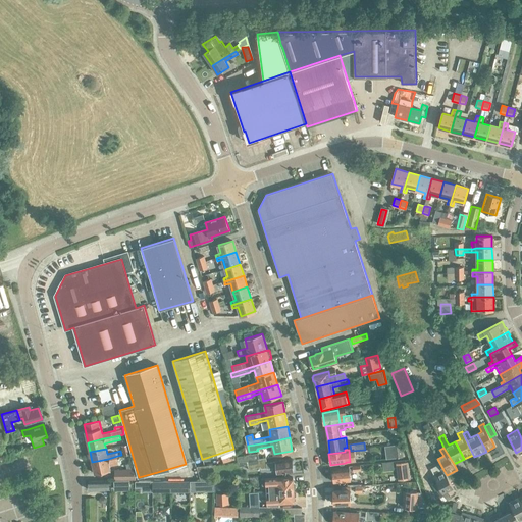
[(238,462),(239,462),(260,459),(259,452),(237,455),(238,462)]
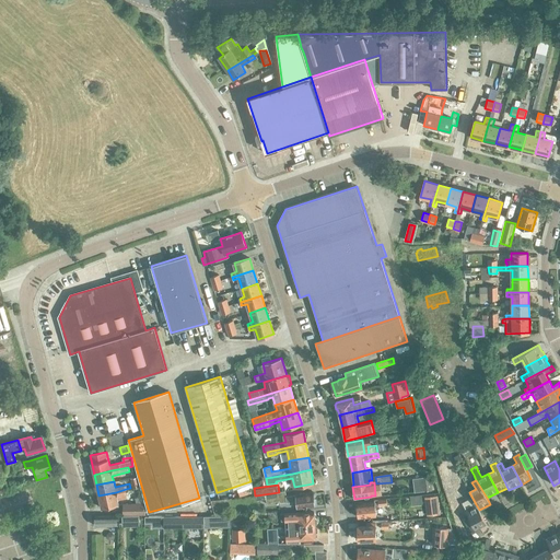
[(116,492),(98,496),(102,509),(118,505),(117,500),(127,498),(126,489),(116,492)]
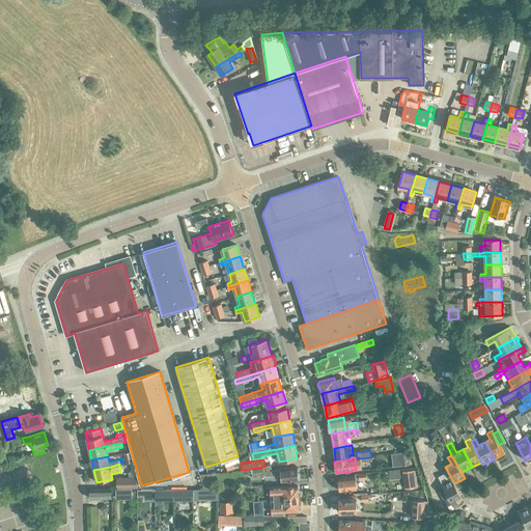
[(264,467),(243,470),(244,474),(253,473),(253,477),(266,475),(264,467)]
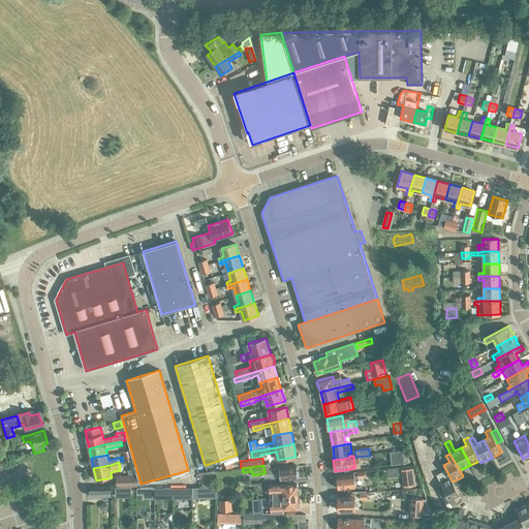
[(297,478),(296,465),(279,467),(280,468),(271,468),(272,475),(280,474),(281,480),(297,478)]
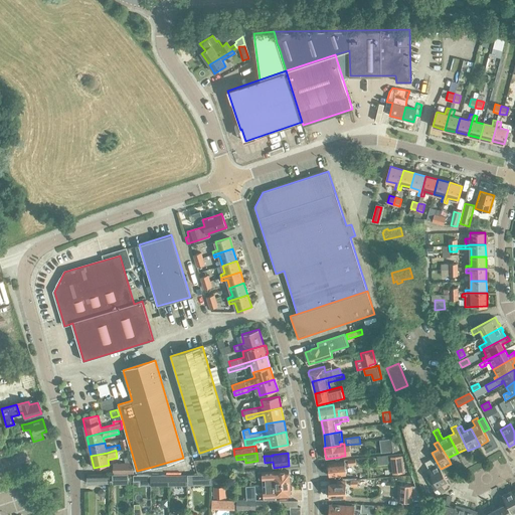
[(393,475),(404,473),(402,456),(391,458),(393,475)]
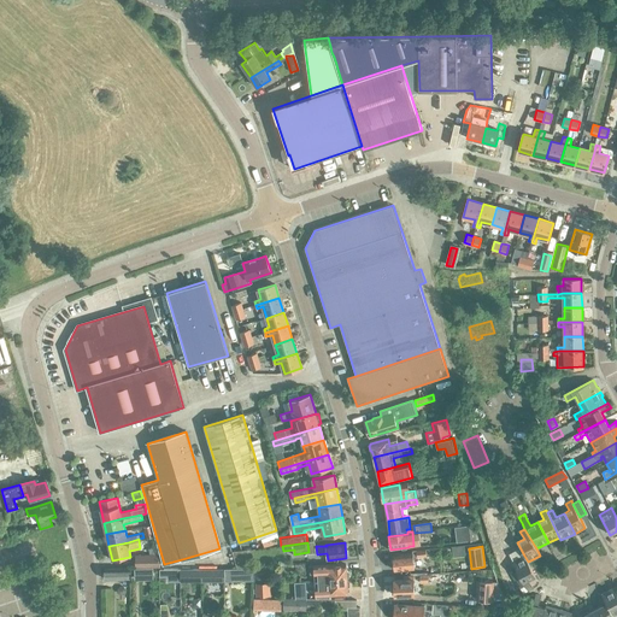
[(395,570),(415,569),(413,553),(394,556),(395,570)]
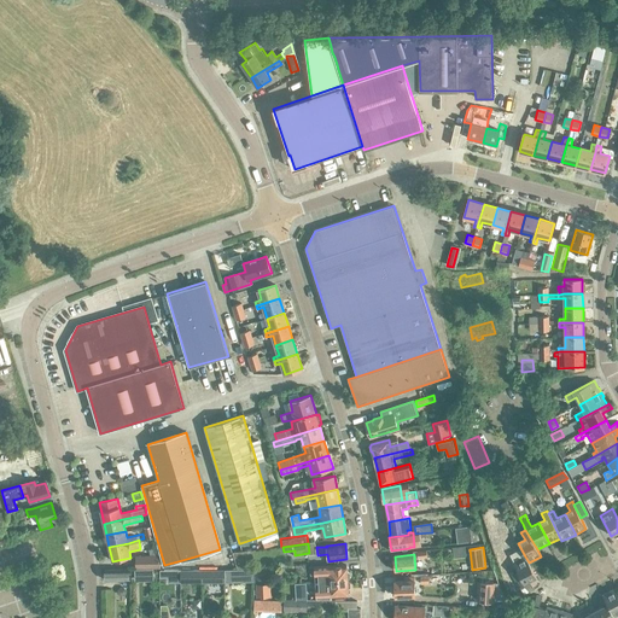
[(159,567),(159,557),(151,557),(136,557),(136,567),(159,567)]
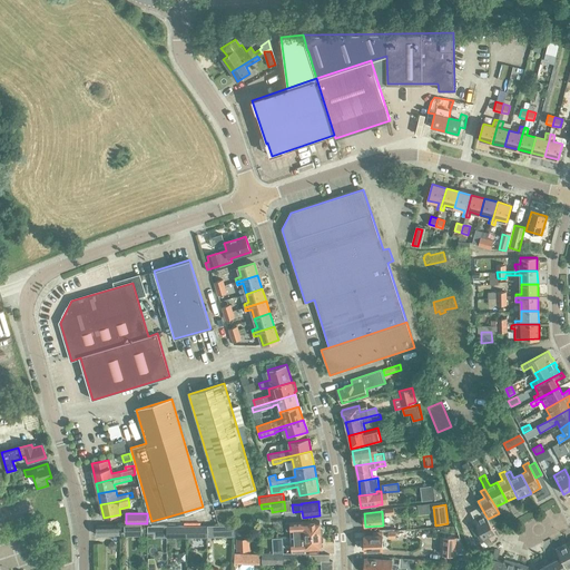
[(494,532),(488,519),(484,513),(473,519),(478,528),(472,531),(474,533),(471,534),(469,539),(471,543),(475,543),(479,542),(480,544),(485,542),(488,547),(492,543),(488,536),(494,532)]
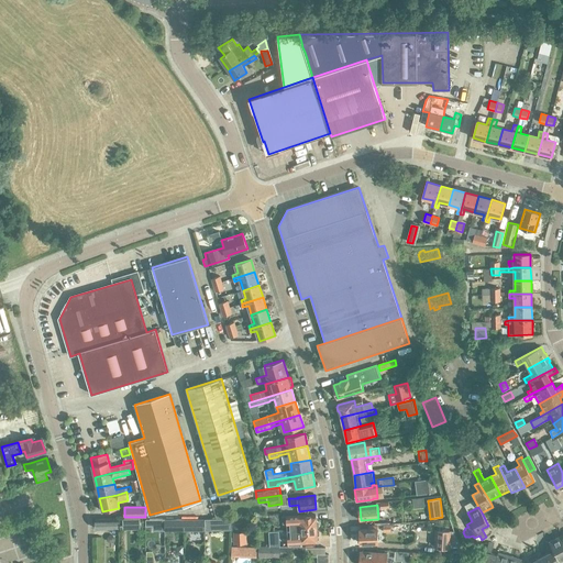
[(288,530),(317,529),(317,515),(300,516),(300,515),(283,516),(284,523),(287,523),(288,530)]
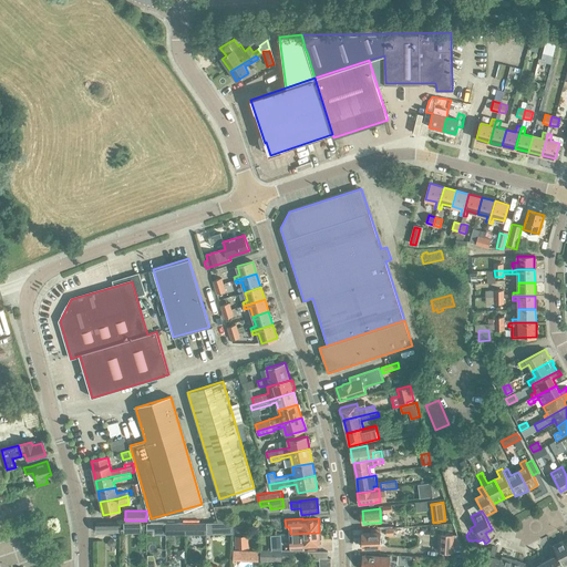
[(206,523),(206,533),(206,534),(225,534),(225,522),(206,523)]
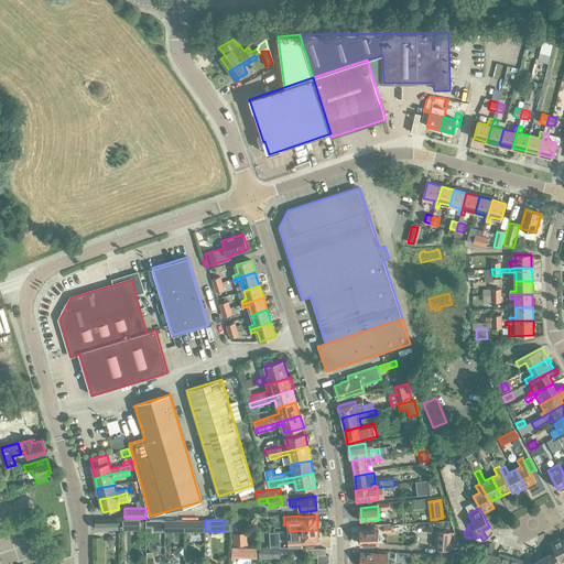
[(119,530),(119,520),(96,520),(96,530),(119,530)]
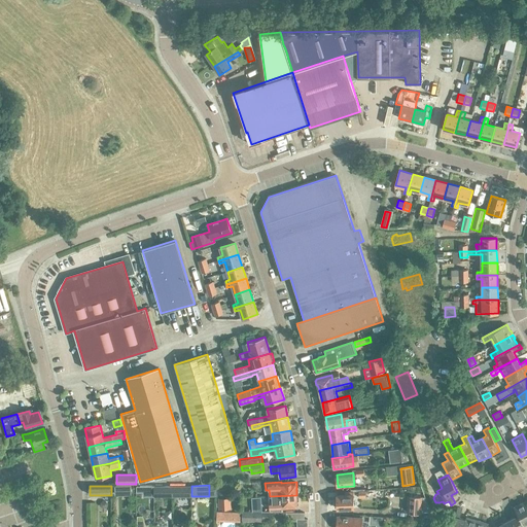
[(173,486),(153,486),(154,496),(172,495),(173,486)]
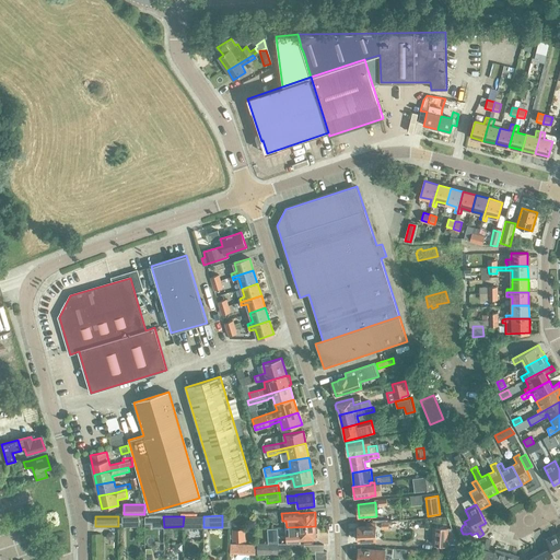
[(203,526),(203,516),(184,516),(183,526),(203,526)]
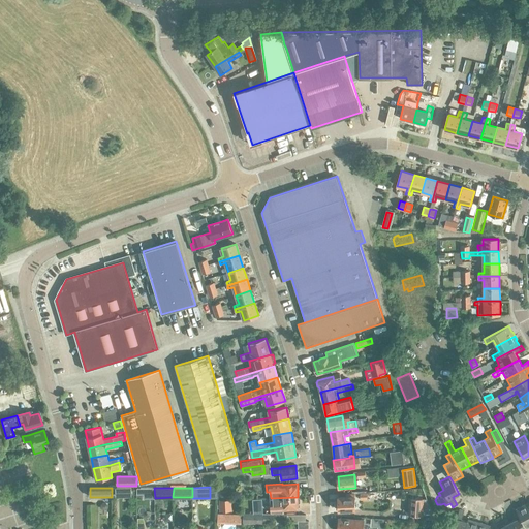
[(283,510),(299,509),(298,497),(271,498),(272,514),(283,512),(283,510)]
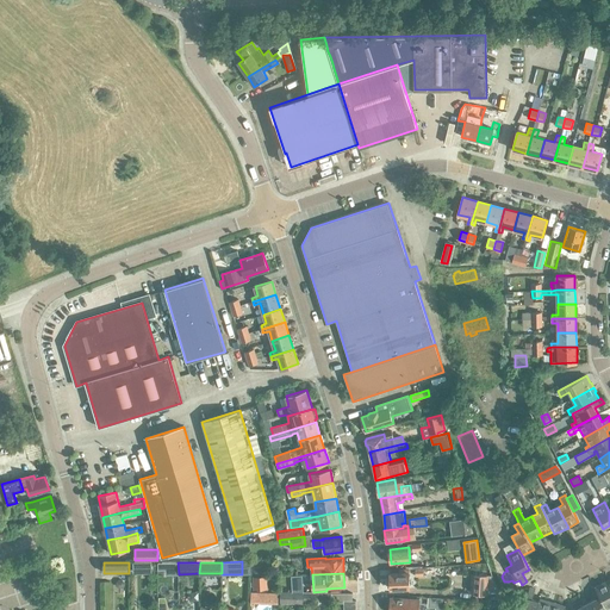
[(390,589),(410,589),(409,573),(390,573),(390,589)]
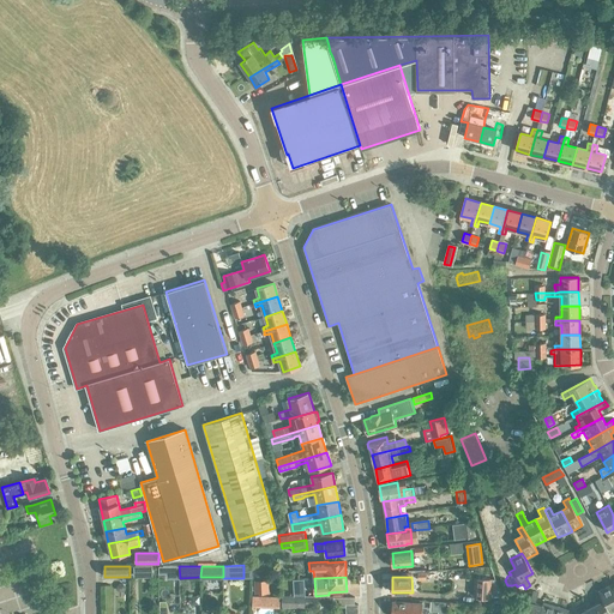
[(477,579),(476,602),(492,603),(494,581),(477,579)]
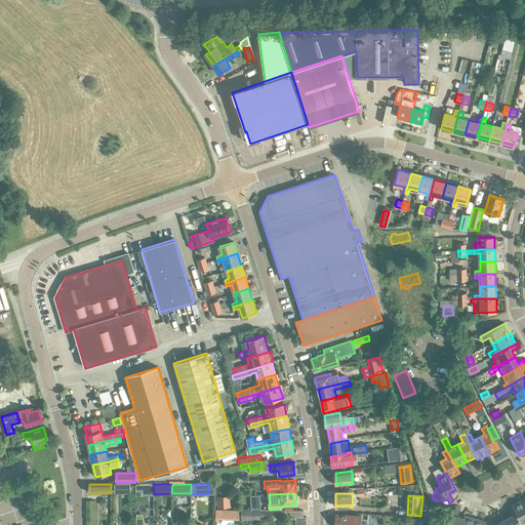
[(227,496),(217,496),(218,508),(228,508),(227,496)]
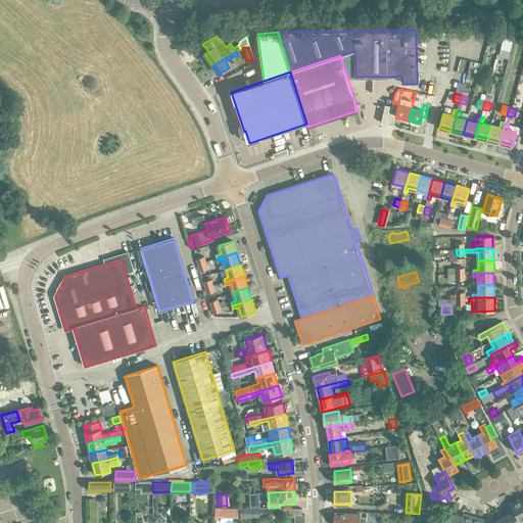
[(522,522),(522,504),(520,498),(511,504),(520,522),(522,522)]
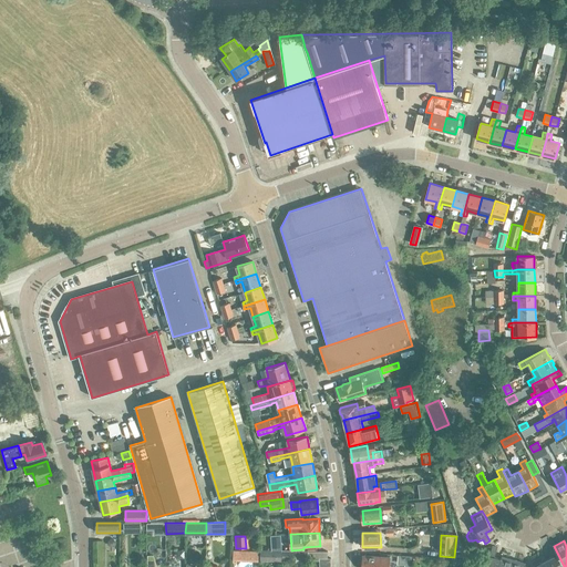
[(497,566),(501,559),(495,557),(497,548),(492,546),(490,555),(485,566),(497,566)]
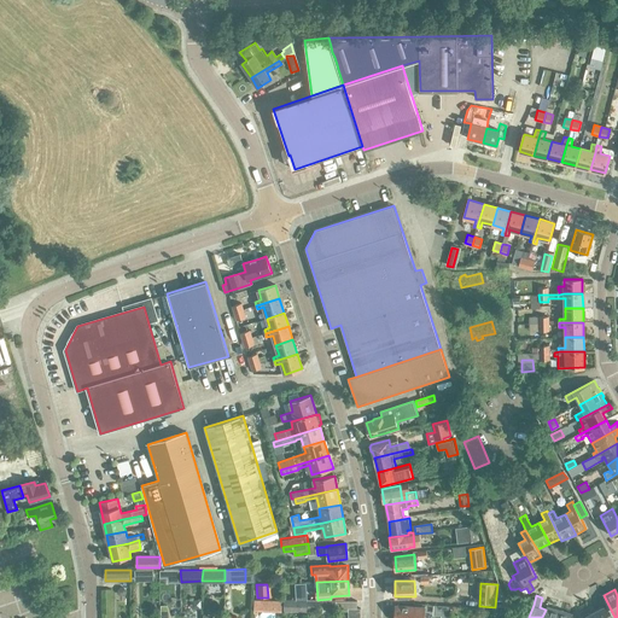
[(614,617),(604,595),(598,598),(602,607),(596,611),(599,617),(614,617)]
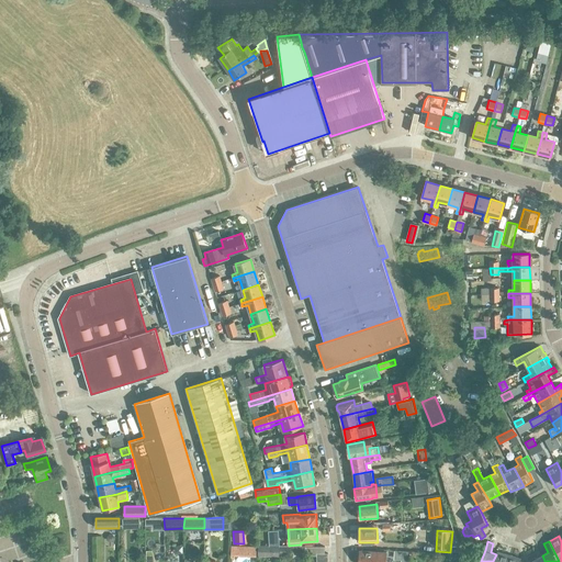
[(232,544),(232,555),(256,557),(257,546),(232,544)]
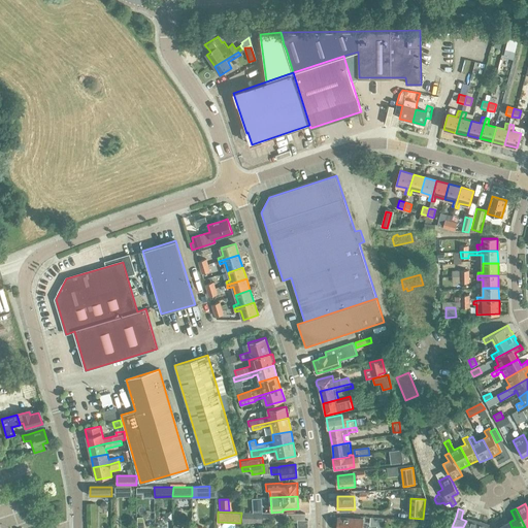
[(262,523),(263,513),(244,512),(244,522),(262,523)]
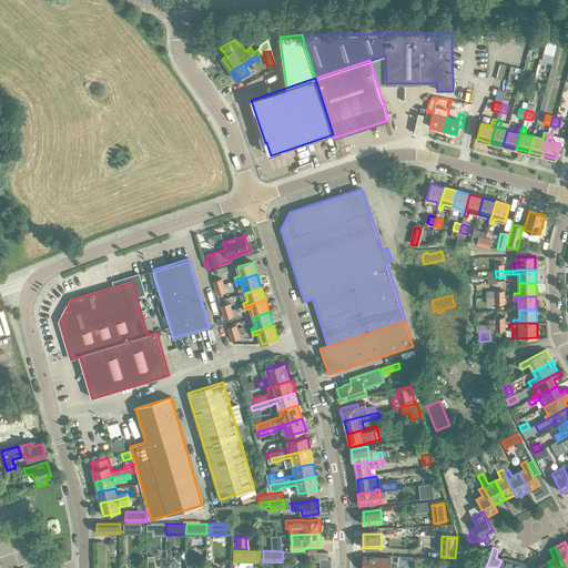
[(310,553),(310,561),(320,561),(320,559),(327,559),(328,553),(310,553)]
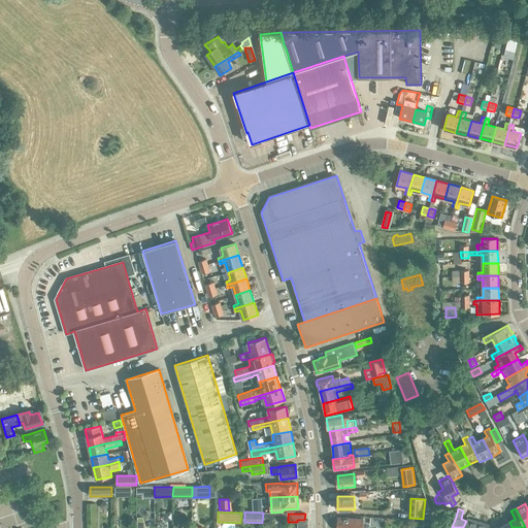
[(354,527),(355,518),(338,518),(336,527),(354,527)]
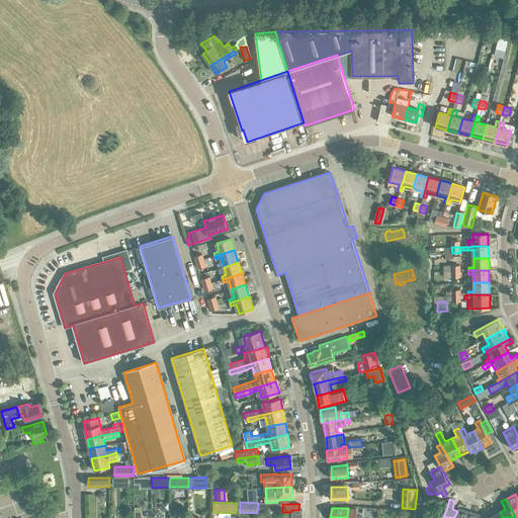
[(502,517),(500,512),(494,515),(490,508),(486,510),(490,517),(502,517)]
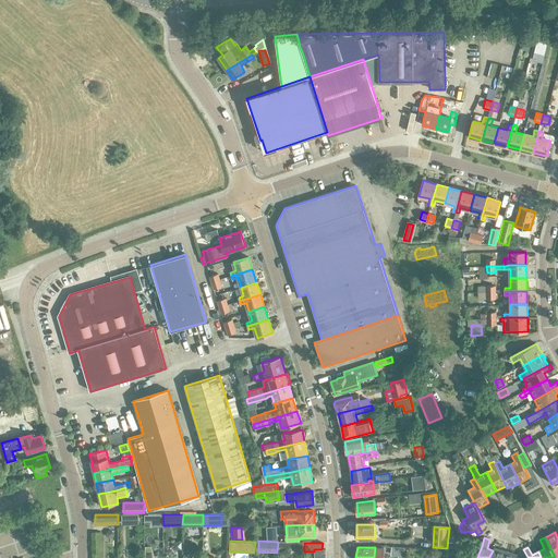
[(504,557),(506,552),(494,548),(493,550),(489,557),(504,557)]
